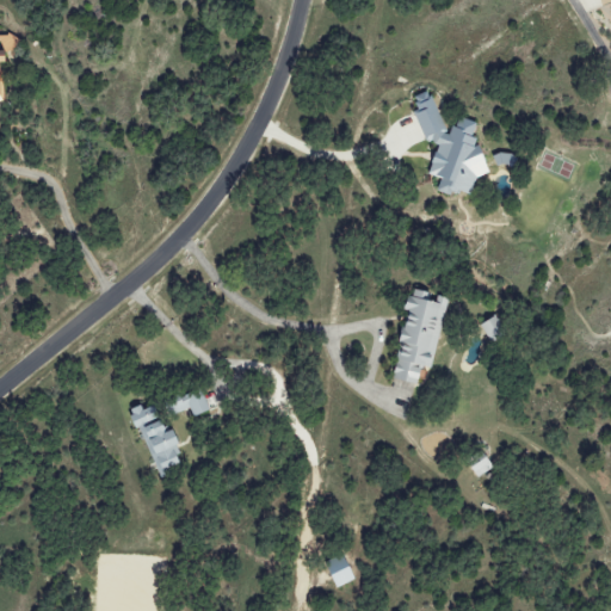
[(452,136),(430,91),(415,98),(419,106),(417,116),(429,141),(437,143),(439,148),(431,174),(443,179),(438,192),(454,197),(463,192),(473,196),(477,180),(493,172),(475,136),(479,124),(458,117),(452,136)]
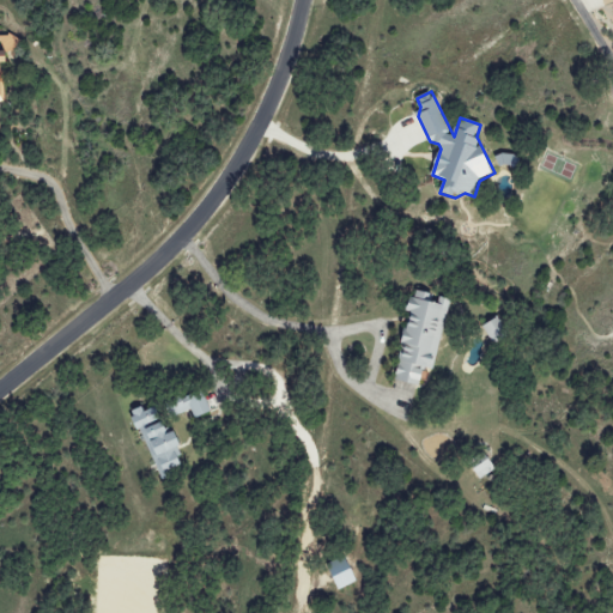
[(451,299),(438,296),(417,291),(395,381),(423,387),(428,369),(435,371),(451,299)]
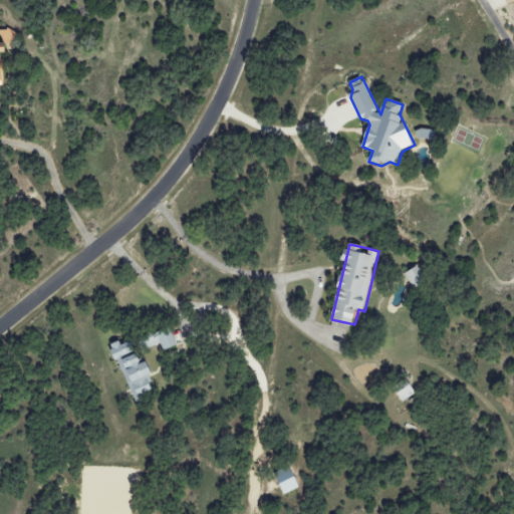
[(413,290),(427,285),(420,267),(407,272),(413,290)]
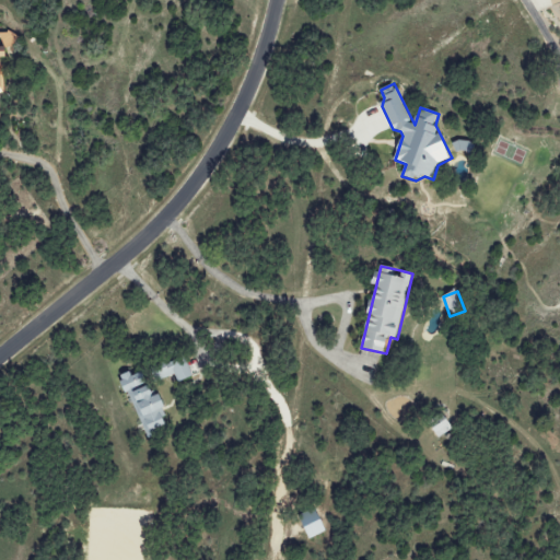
[(179,383),(194,376),(185,358),(156,370),(161,380),(176,374),(179,383)]
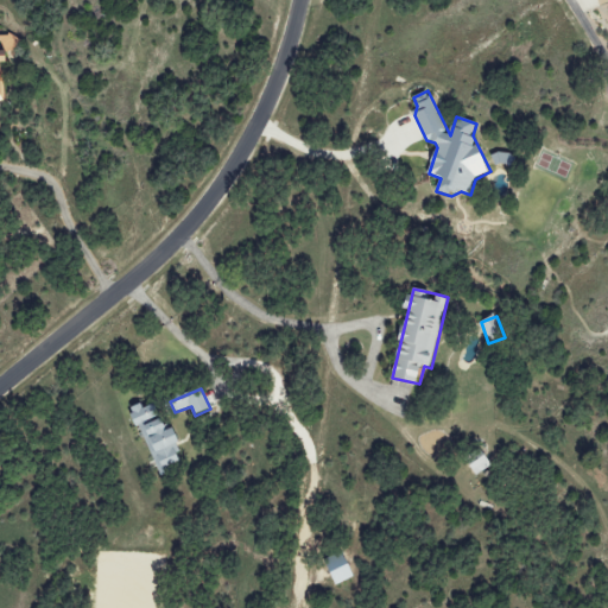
[(157,403),(144,409),(141,404),(132,407),(159,476),(170,473),(168,467),(182,462),(175,444),(182,442),(176,428),(168,430),(157,403)]
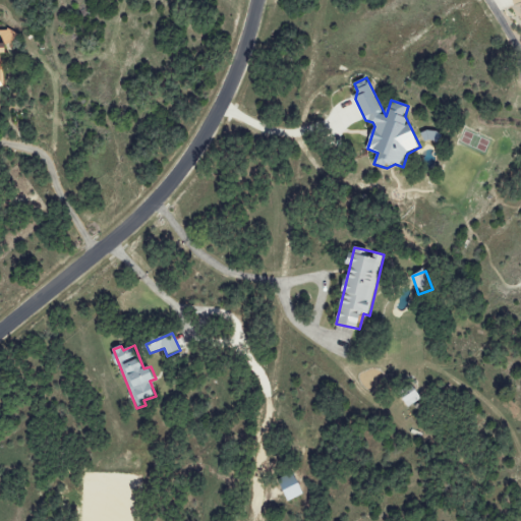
[(407,407),(421,400),(416,390),(402,397),(407,407)]
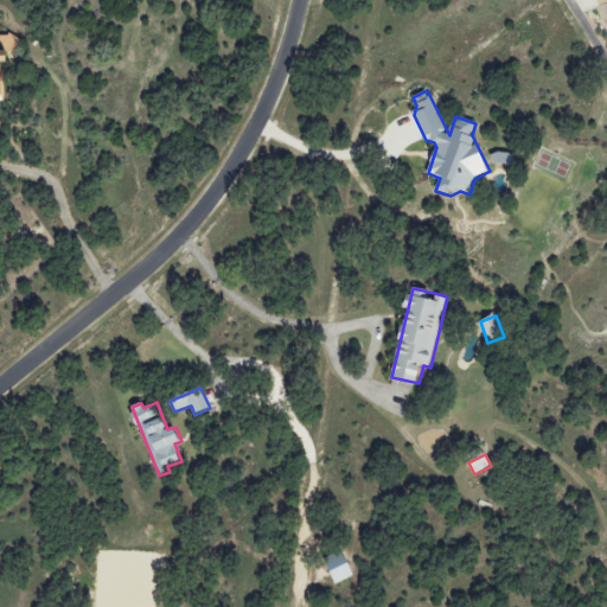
[(356,574),(343,551),(325,561),(338,585),(356,574)]
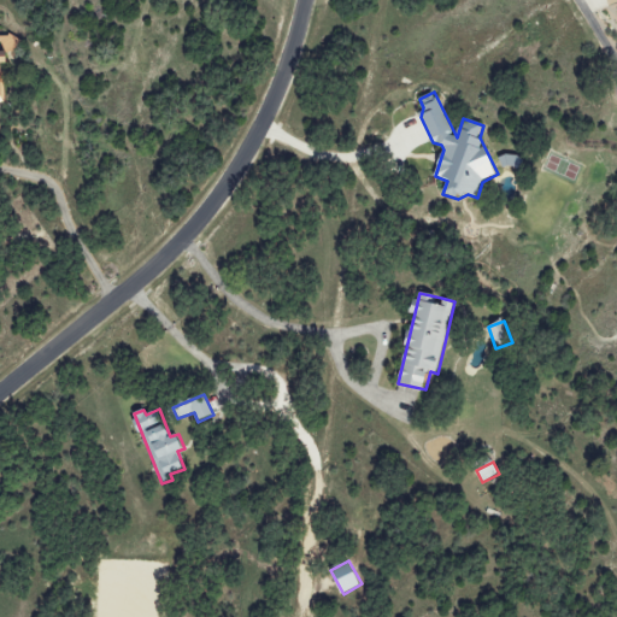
All buildings are outlined.
